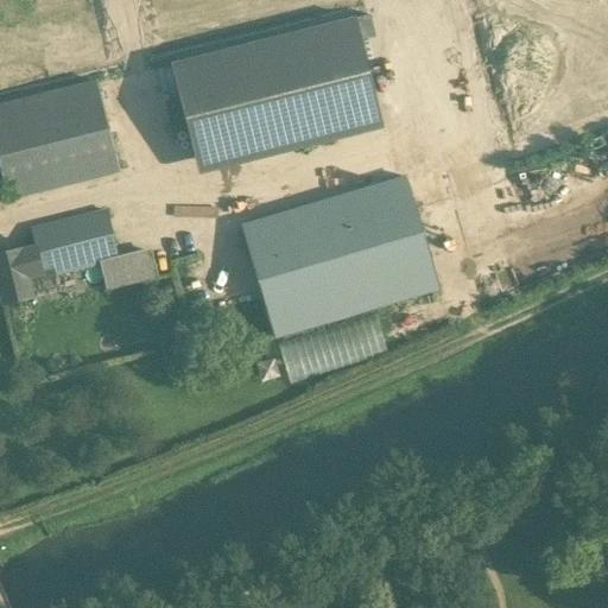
[(382,128),(363,39),(375,37),(371,17),(339,24),(170,64),(197,176),(382,128)]
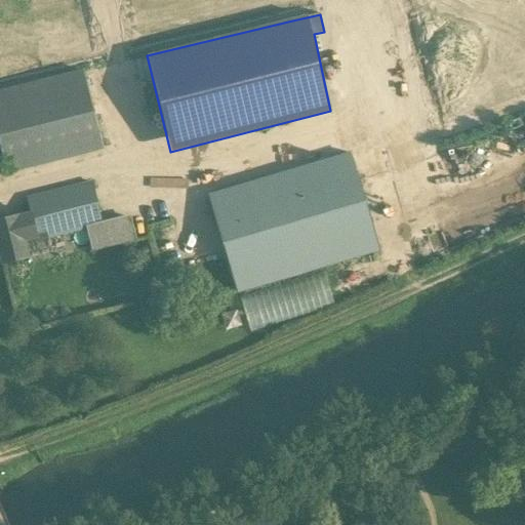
[(85,69),(0,89),(0,140),(7,169),(104,145),(85,69)]
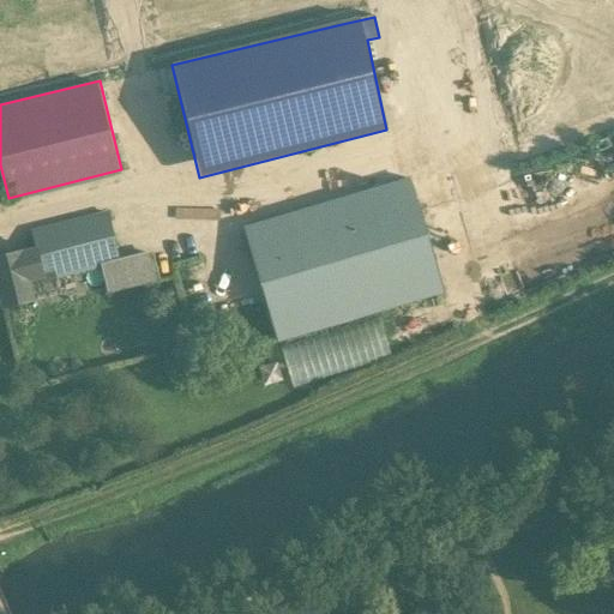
[(277,342),(444,293),(410,179),(244,228),(277,342)]
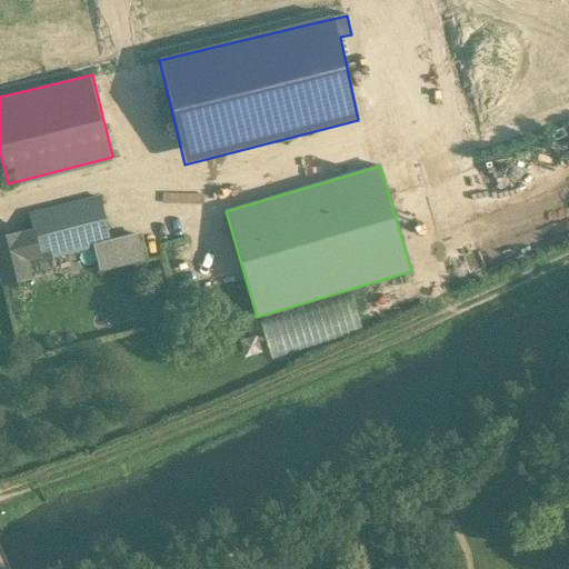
[(0,238),(0,275),(2,286),(46,276),(41,260),(112,242),(101,197),(29,215),(33,231),(20,235),(20,233),(0,238)]
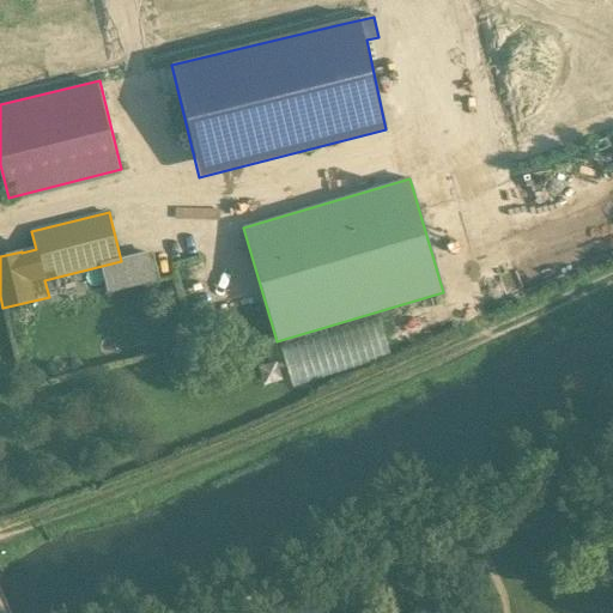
[(280,344),(293,384),(392,353),(381,320),(363,326),(360,317),(280,344)]
